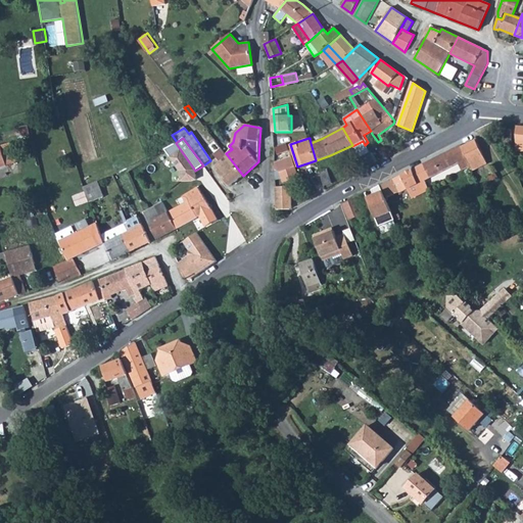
[(476,140),(462,147),(468,159),(473,171),(487,163),(476,140)]
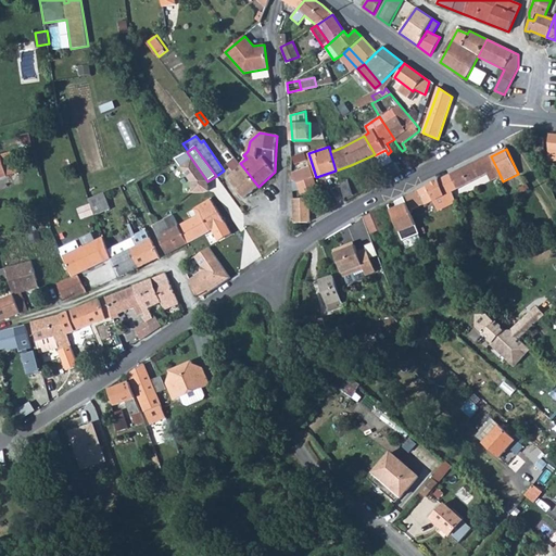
[(386,150),(375,155),(383,168),(393,163),(388,154),(386,150)]
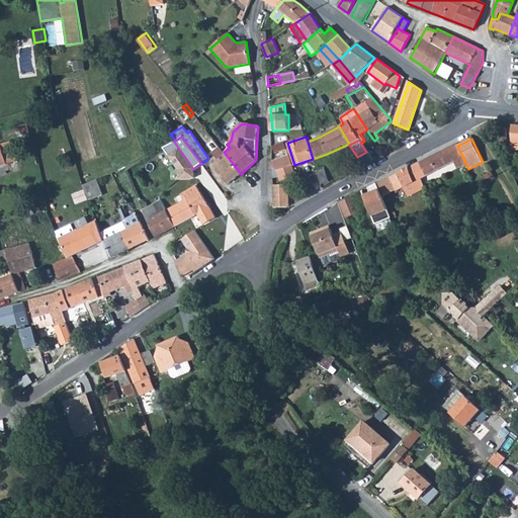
[(0,143),(0,145),(6,163),(15,161),(9,141),(0,143)]
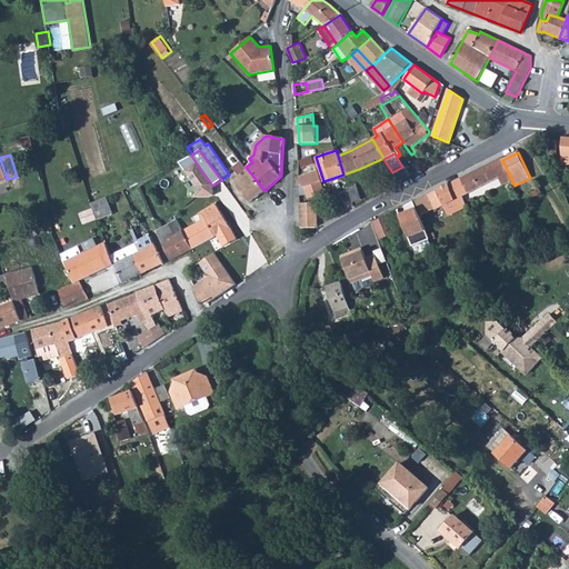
[(213,196),(212,186),(191,156),(178,163),(196,189),(197,198),(209,197),(213,196)]
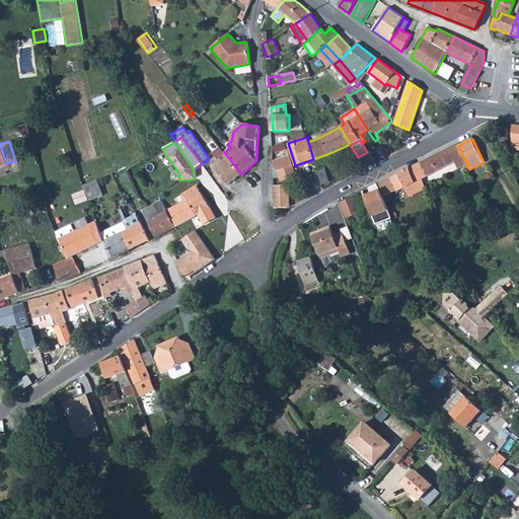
[(441,153),(420,163),(428,176),(446,166),(464,158),(458,146),(457,144),(441,153)]
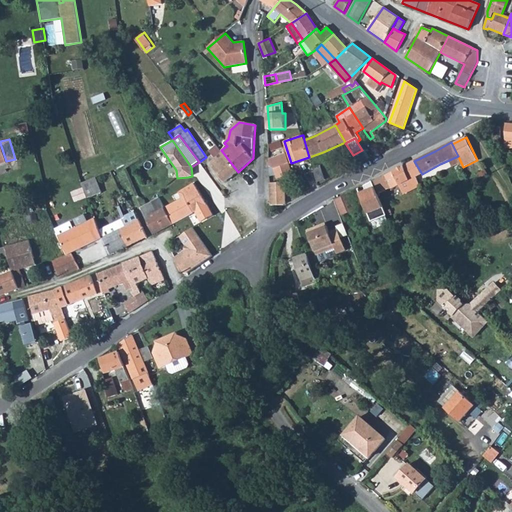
[(221,150),(218,146),(210,153),(215,159),(210,163),(214,168),(213,169),(225,182),(238,172),(221,150)]
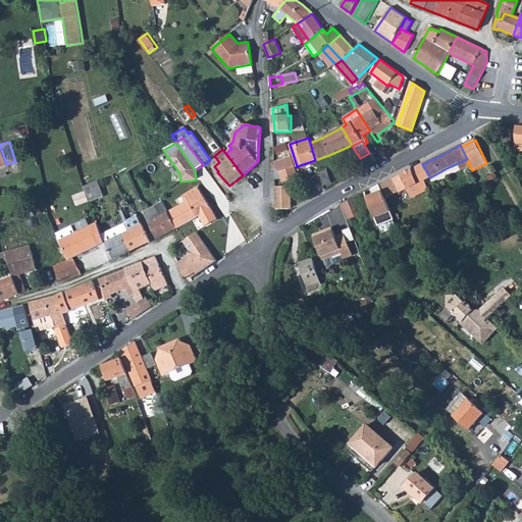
[(369,153),(360,158),(364,168),(375,162),(369,153)]
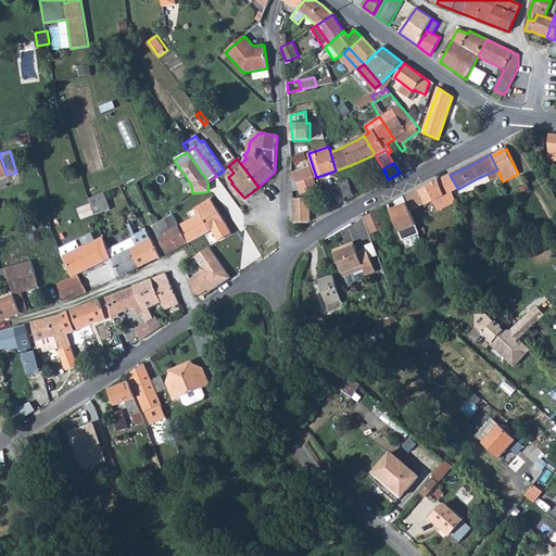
[(310,167),(292,174),(292,181),(297,182),(298,182),(314,177),(310,167)]
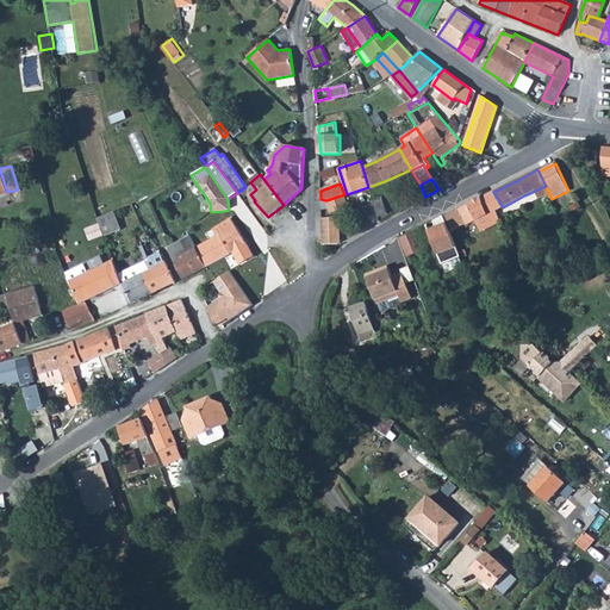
[(493,192),(459,210),(467,224),(477,219),(483,230),(502,221),(498,210),(503,207),(493,192)]
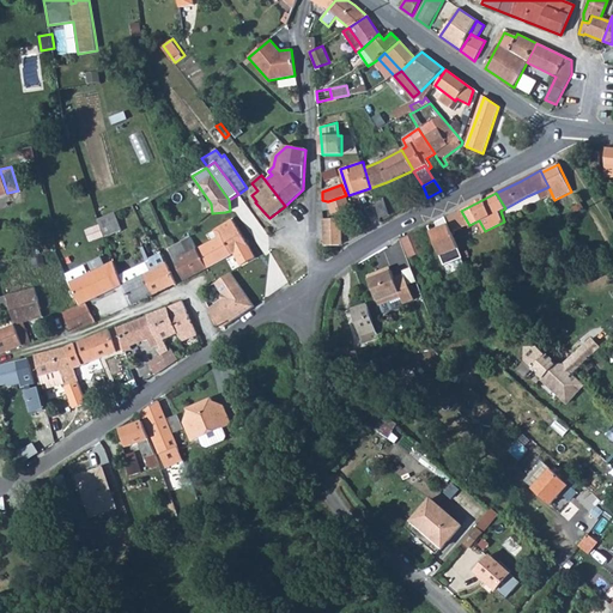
[(346,195),(328,201),(332,213),(350,207),(346,195)]
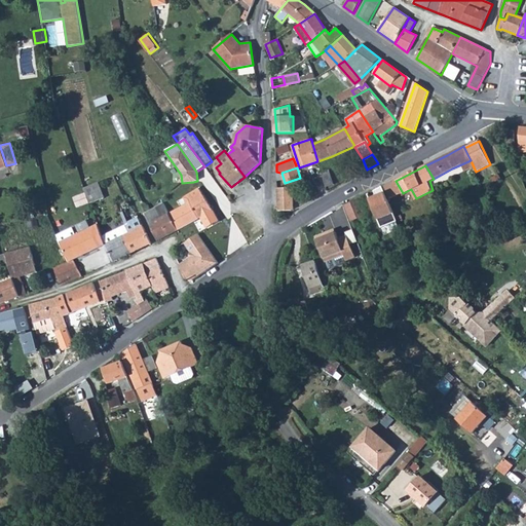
[(330,170),(322,173),(326,187),(334,184),(330,170)]
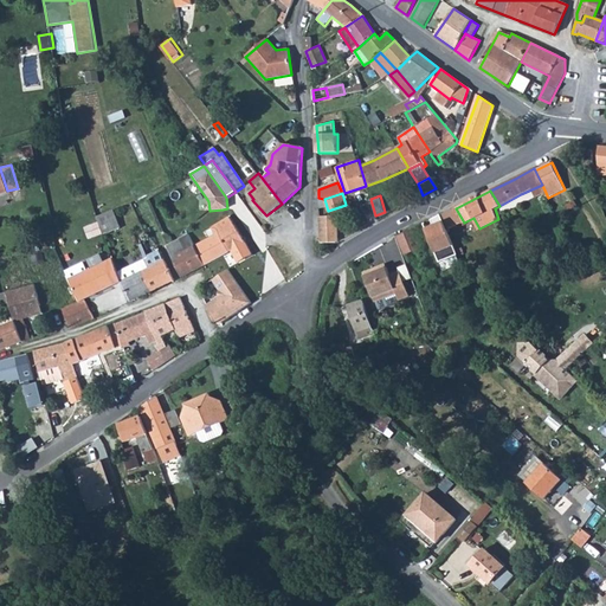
[(456,208),(452,210),(459,223),(464,223),(456,208)]
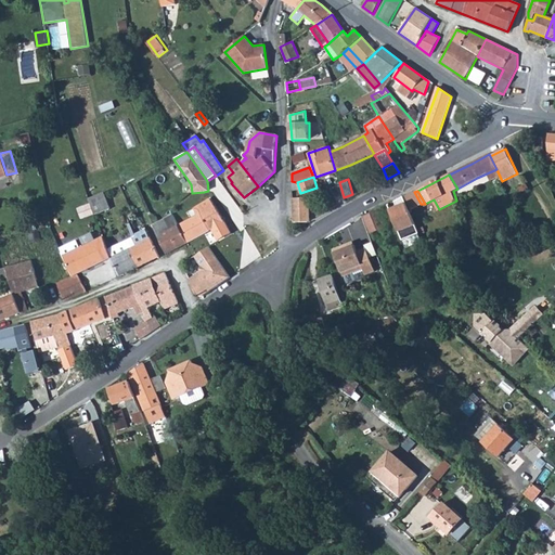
[(414,192),(405,196),(411,209),(421,204),(414,192)]
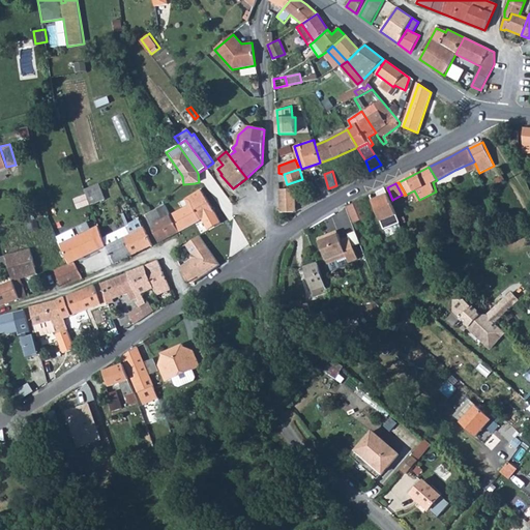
[(99,184),(85,190),(90,204),(105,199),(99,184)]
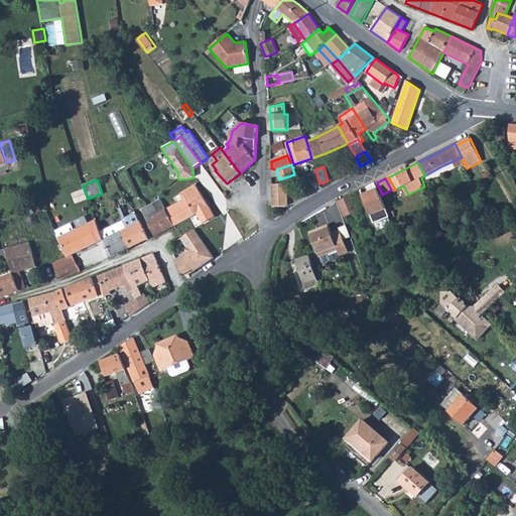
[(184,200),(165,210),(173,227),(189,217),(208,207),(195,184),(183,191),(186,199),(184,200)]
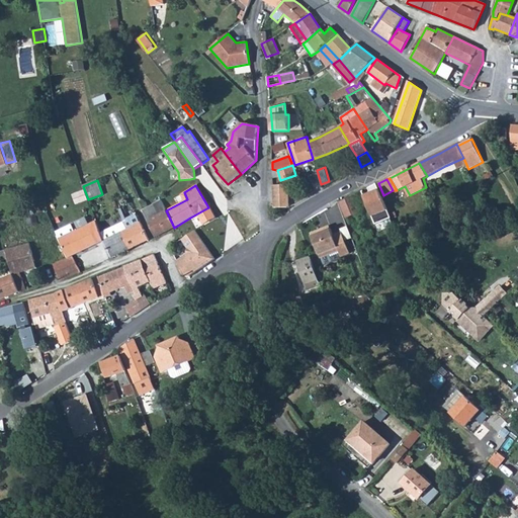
[(287,186),(272,186),(273,208),(286,208),(288,207),(287,186)]
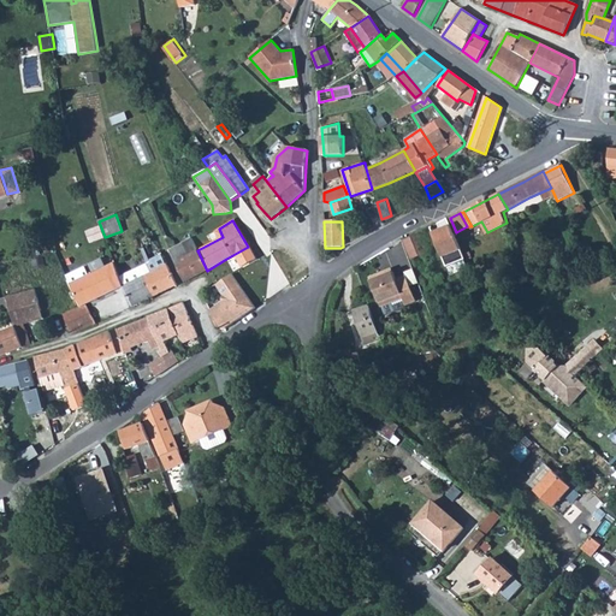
[(456,232),(436,241),(446,266),(466,258),(456,232)]
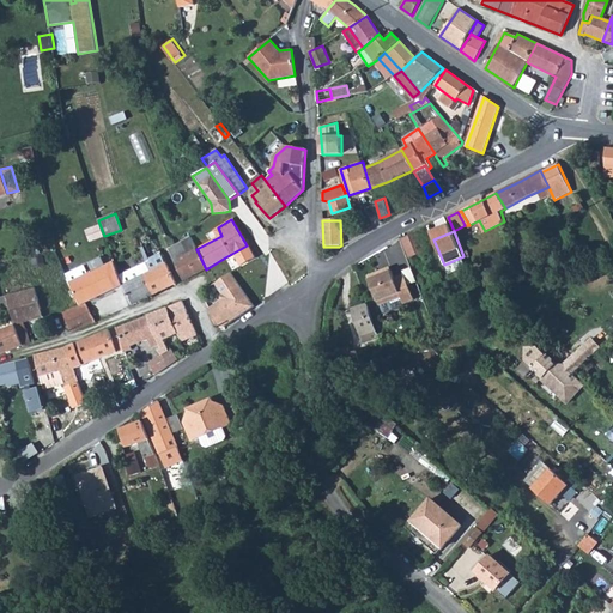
[(418,232),(404,240),(411,258),(426,252),(418,232)]
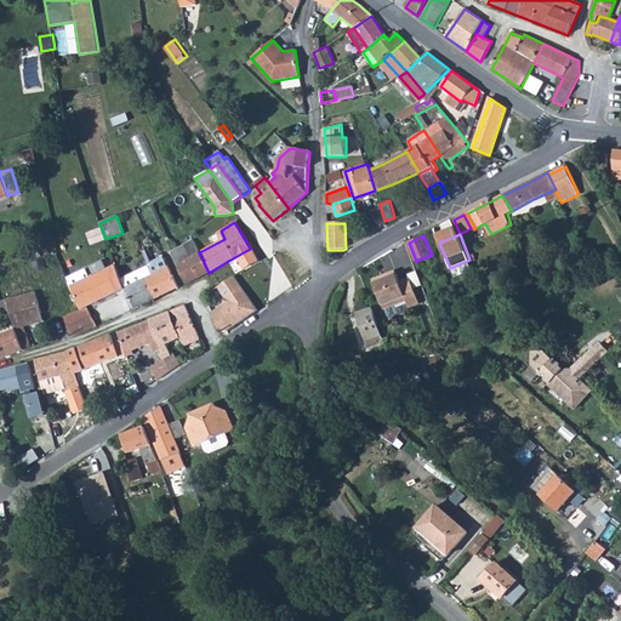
[(181,246),(170,252),(178,271),(183,268),(181,263),(199,252),(193,240),(181,246)]
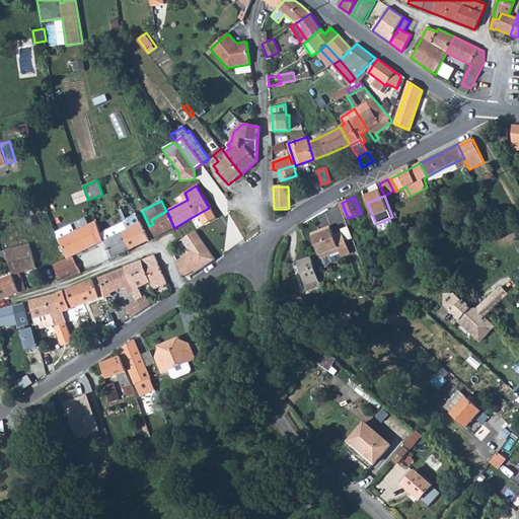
[(338,204),(327,208),(335,225),(344,221),(338,204)]
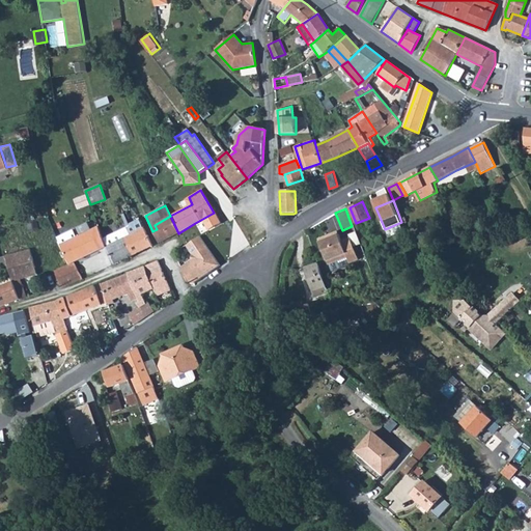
[(157,229),(152,231),(159,244),(178,233),(170,216),(155,225),(157,229)]
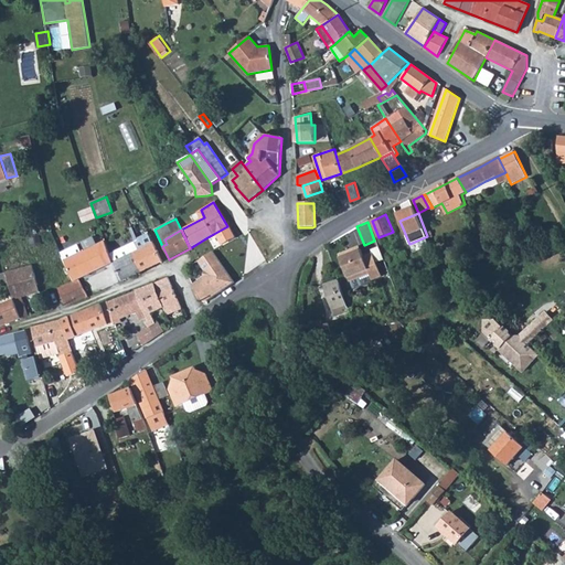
[(84,248),(97,242),(94,236),(82,243),(84,248)]
